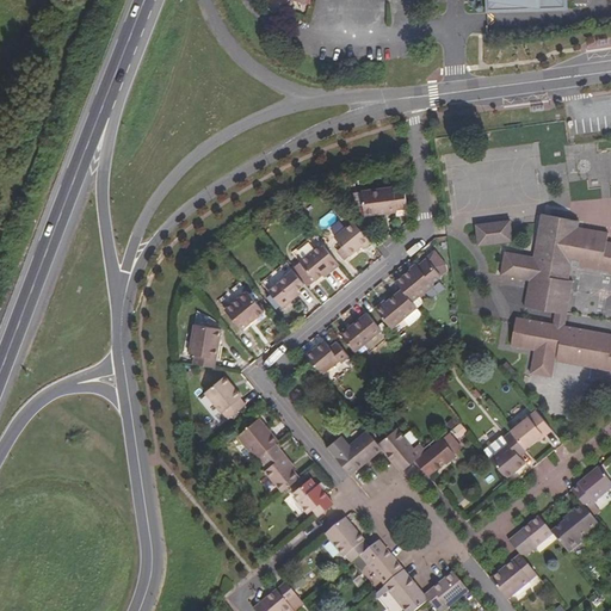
[(567,0),(486,0),(486,13),(568,11),(567,0)]
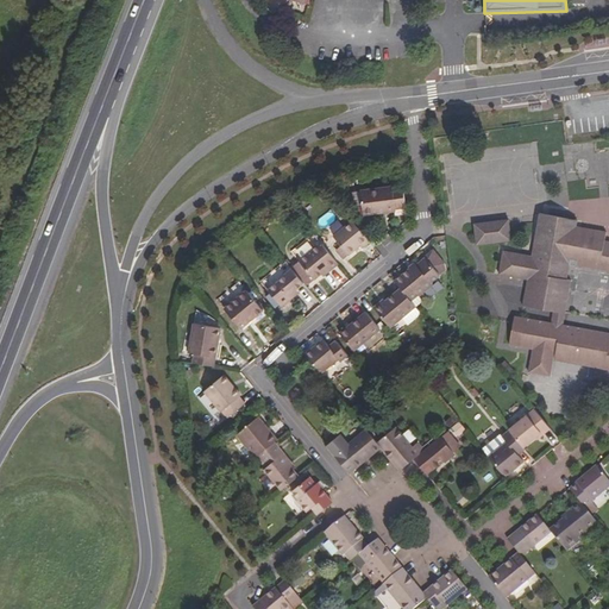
[(407,207),(403,187),(393,188),(393,187),(360,190),(362,206),(363,215),(396,211),(396,209),(407,207)]
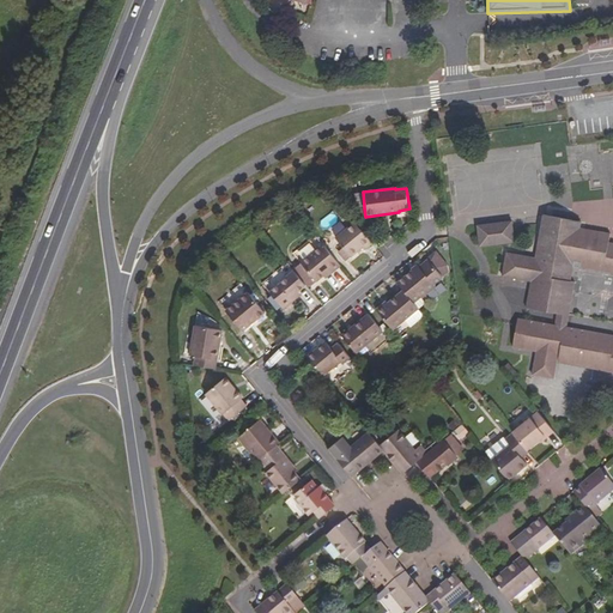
[(319,222),(325,231),(340,222),(334,212),(319,222)]
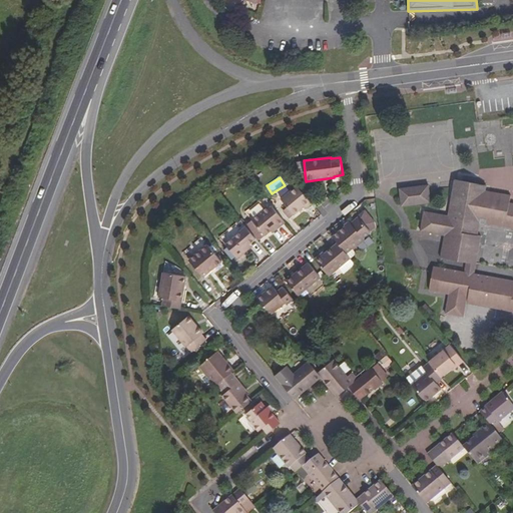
[(464,272),(434,266),(429,291),(449,295),(468,298),(466,304),(512,312),(512,202),(510,202),(511,195),(486,190),(482,189),(482,185),(455,179),(448,215),(424,211),(420,231),(444,235),(440,258),(466,263),(464,272)]
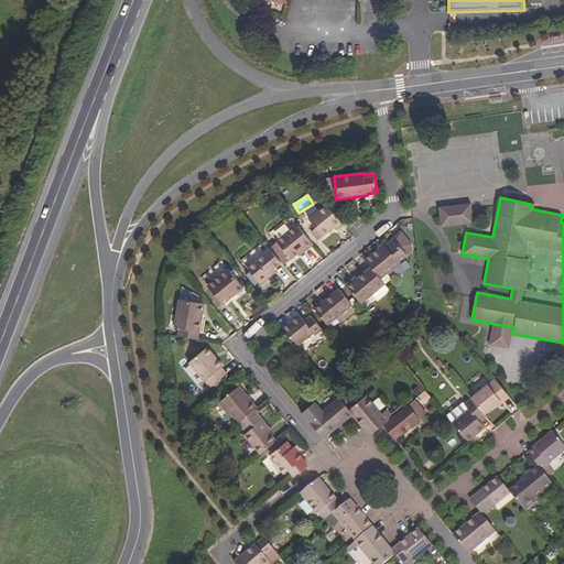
[(336,229),(343,224),(327,204),(308,219),(316,228),(323,236),(329,231),(334,228),(336,229)]
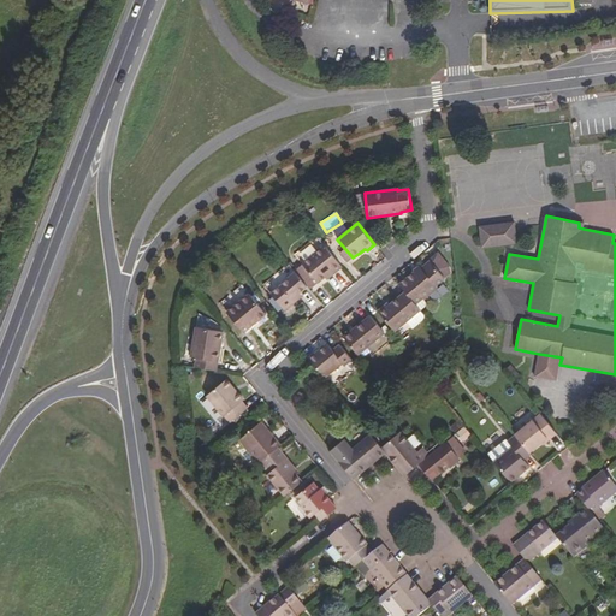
[(517,243),(515,223),(480,226),(483,248),(517,243)]
